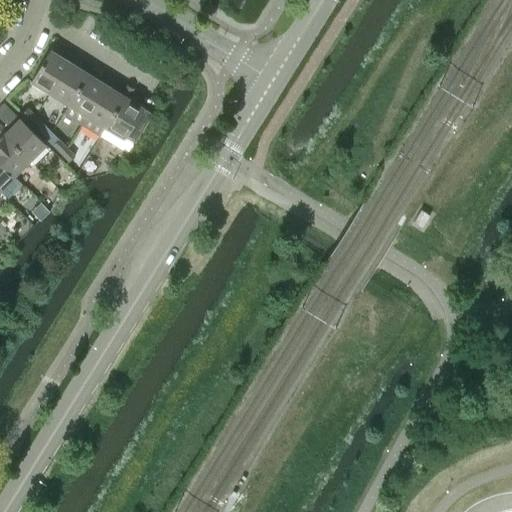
[(49,93),(68,62),(49,50),(30,81),(49,93)]
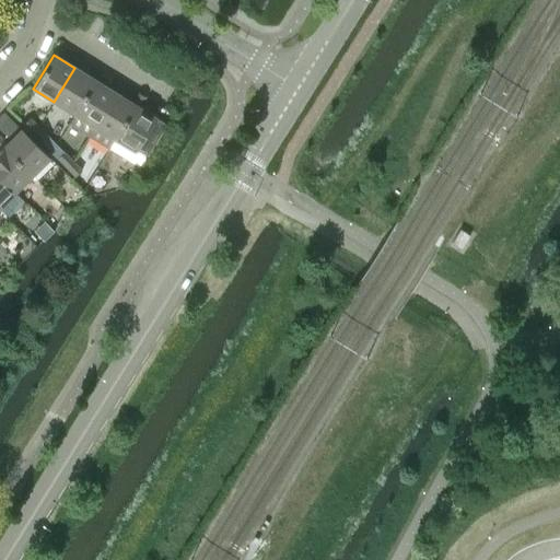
[(74,115),(95,81),(74,68),(54,102),(74,115)]
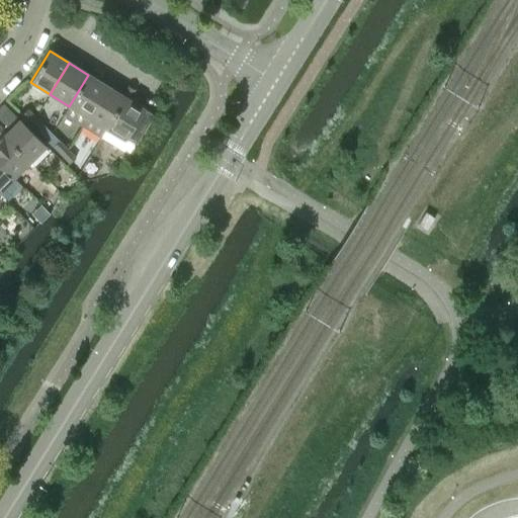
[(82,126),(88,117),(106,86),(88,75),(69,106),(64,114),(82,126)]
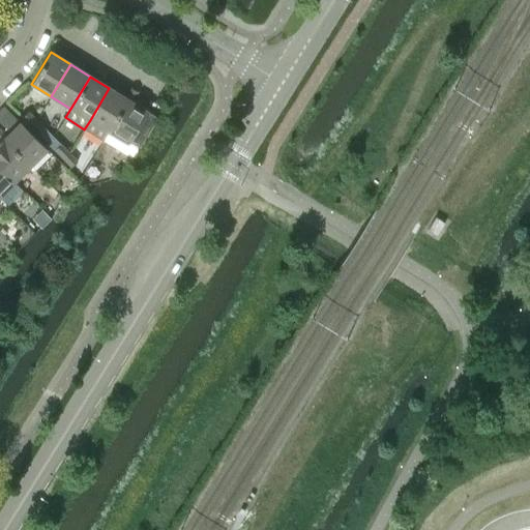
[(109,88),(90,120),(84,129),(102,140),(108,131),(127,99),(124,98),(109,88)]
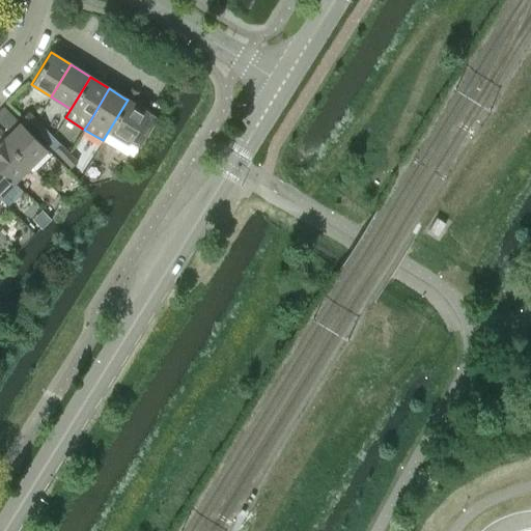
[(108,132),(137,149),(157,118),(132,103),(138,92),(131,88),(124,99),(128,100),(108,132)]
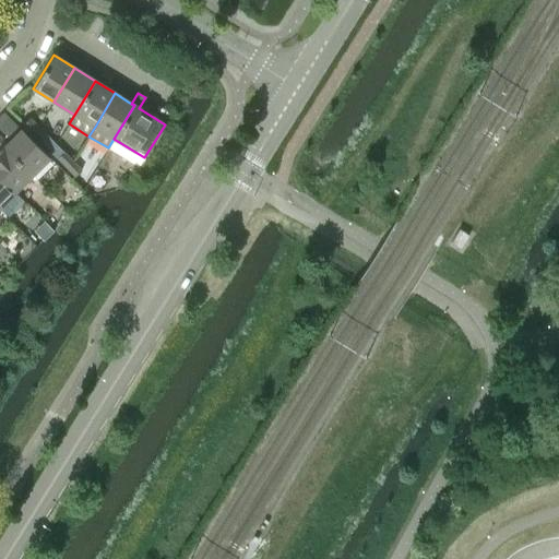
[(23,125),(32,133),(38,127),(30,118),(23,125)]
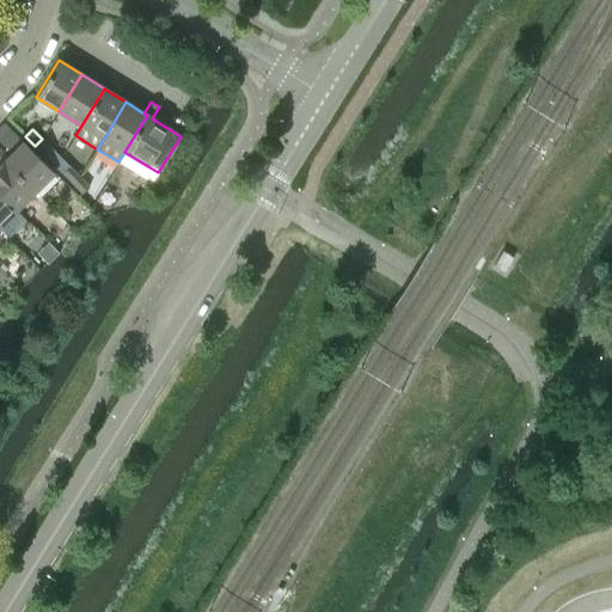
[(42,139),(35,146),(44,155),(51,148),(42,139)]
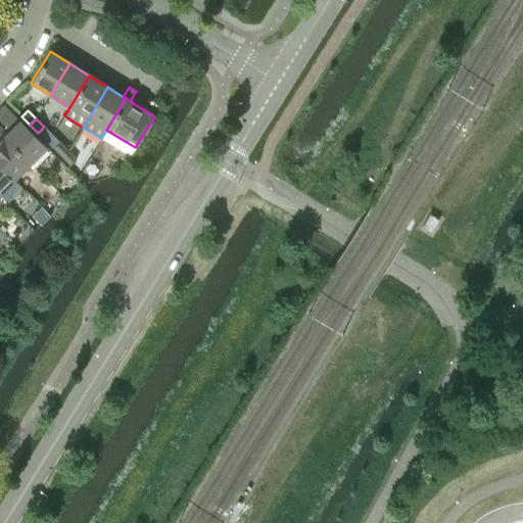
[(3,138),(30,164),(46,147),(20,122),(6,135),(0,128),(0,140),(0,141),(3,138)]
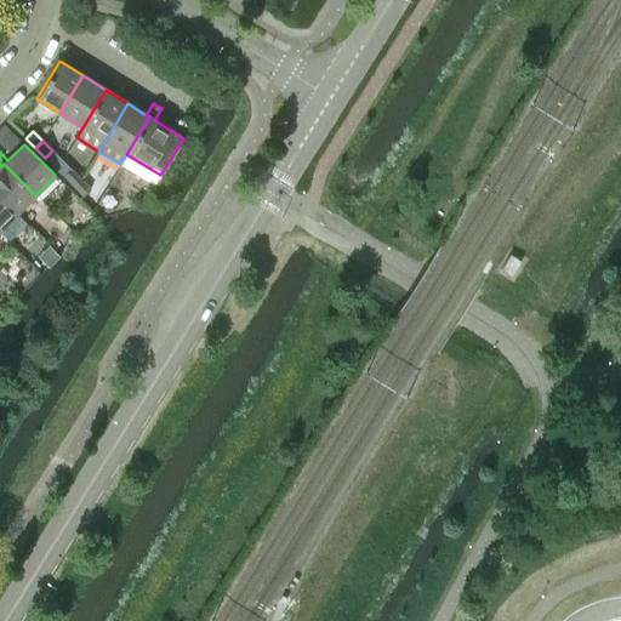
[(0,167),(0,195),(17,214),(35,195),(4,164),(0,167)]
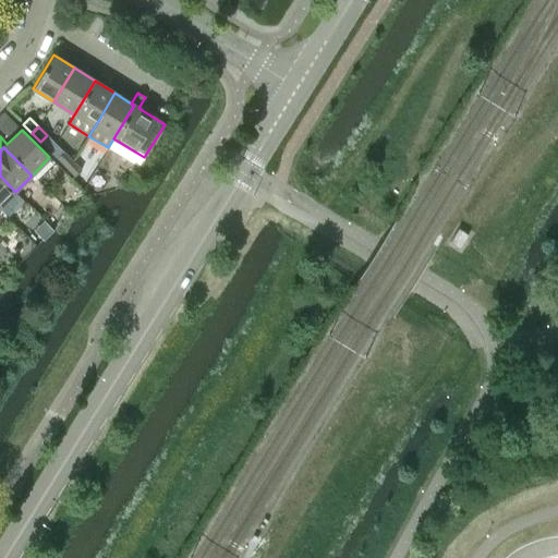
[(57,158),(67,168),(73,161),(63,153),(57,158)]
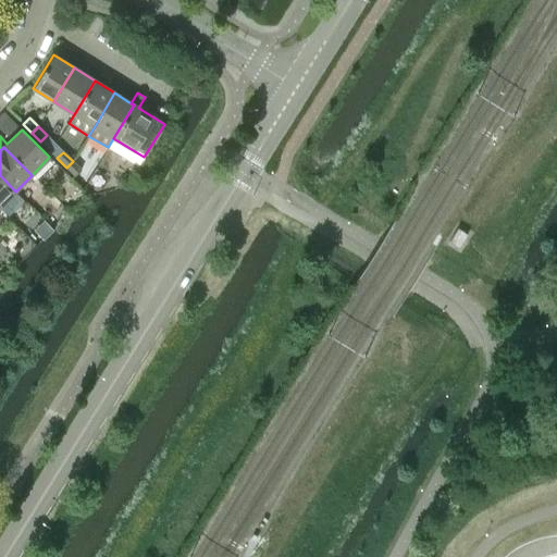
[(73,161),(66,168),(75,176),(81,170),(73,161)]
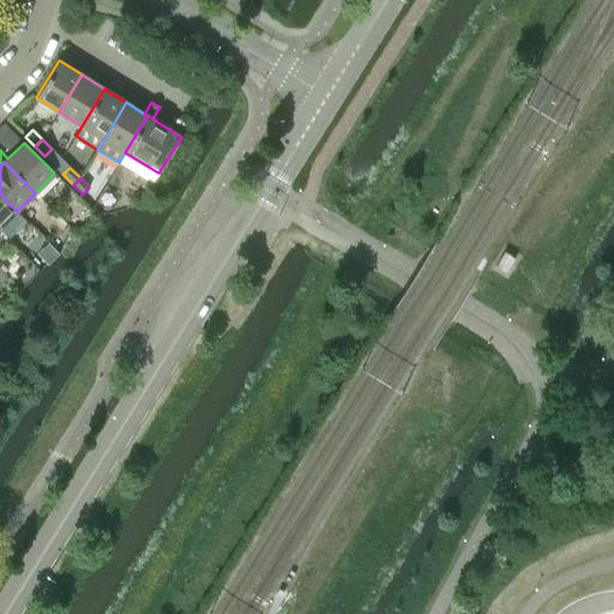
[(0,227),(17,211),(0,193),(0,227)]
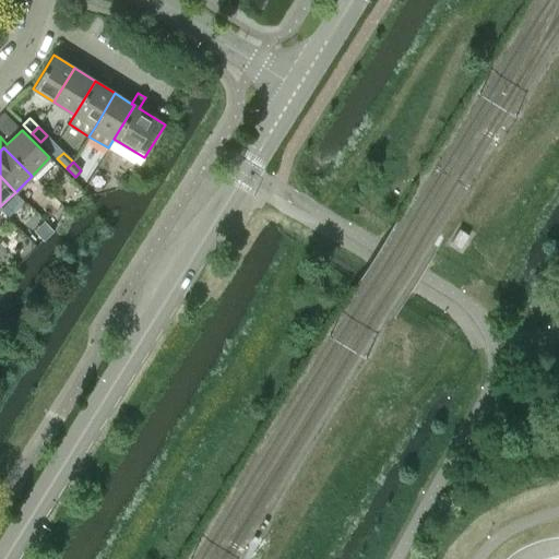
[(470,235),(459,228),(452,242),(462,248),(470,235)]
